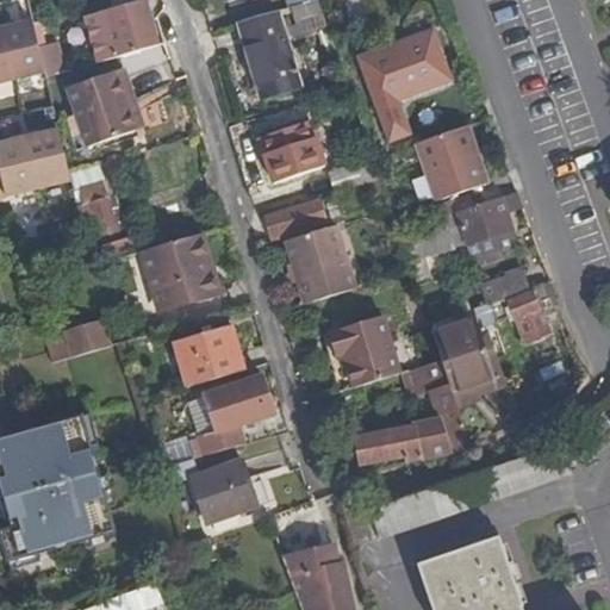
[(327,26),(318,0),(315,0),(291,7),(299,36),(327,26)]
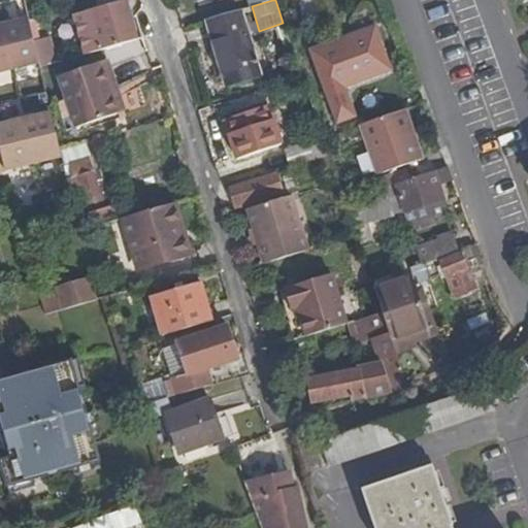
[(87,13),(97,50),(131,40),(120,3),(87,13)]
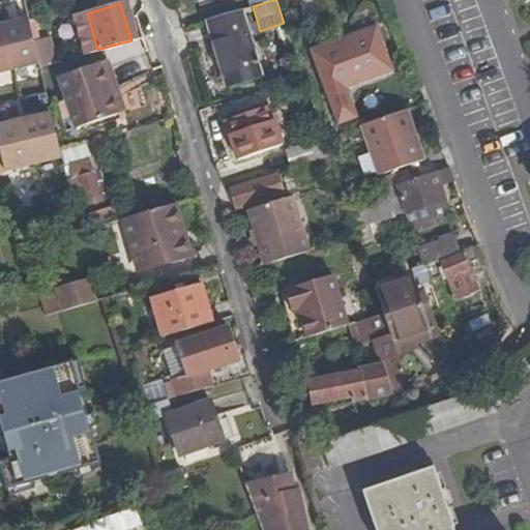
[(263,90),(241,9),(207,19),(231,98),(263,90)]
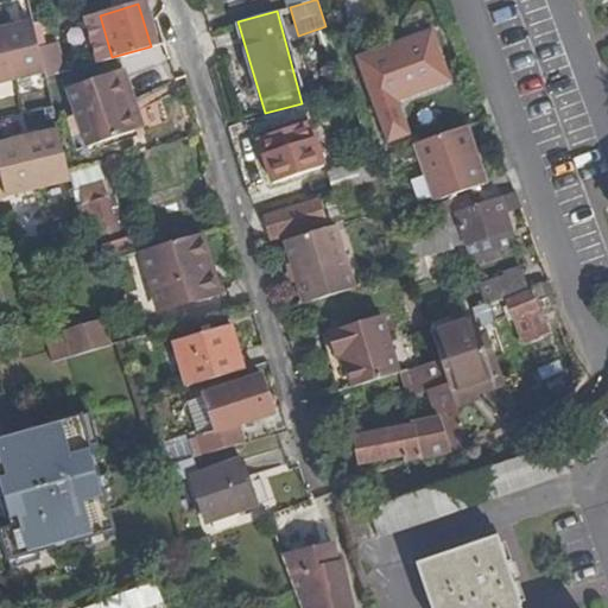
[(88,18),(100,61),(112,57),(100,16),(88,18)]
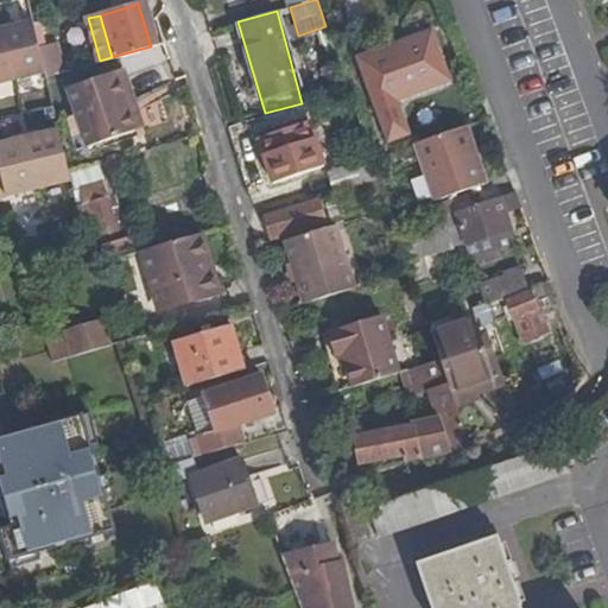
[(30,19),(0,25),(0,78),(42,70),(30,19)]
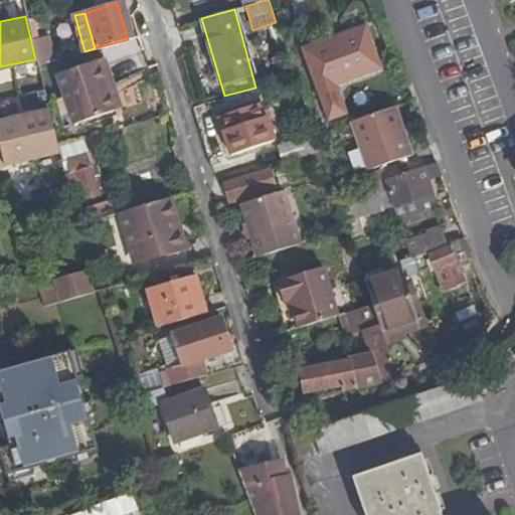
[(361,29),(306,50),(330,117),(347,112),(336,83),(376,68),(361,29)]
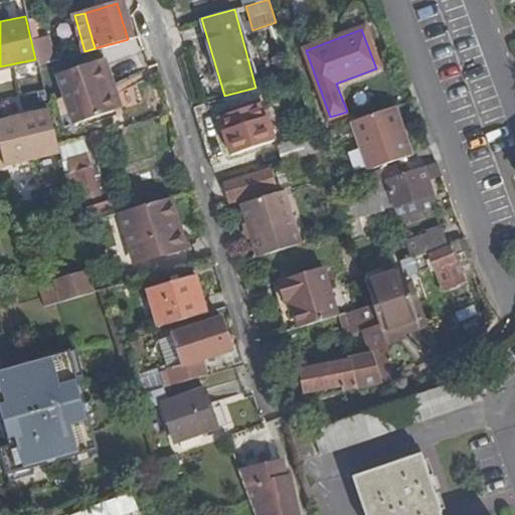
[(97,57),(74,63),(90,114),(131,102),(119,56),(99,61),(97,57)]
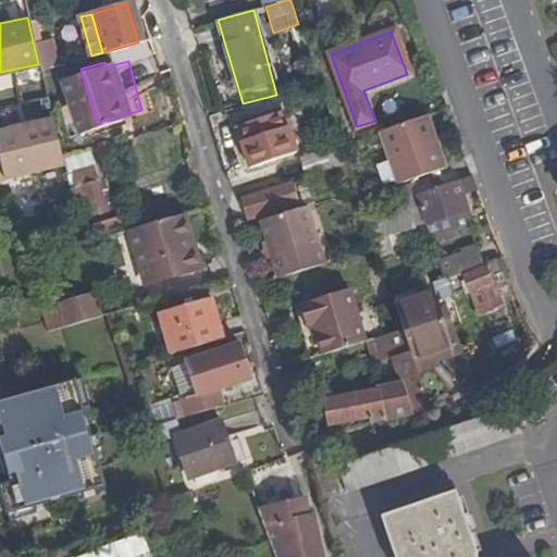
[(283,114),(252,124),(254,128),(273,123),(284,162),(292,160),(298,159),(283,114)]
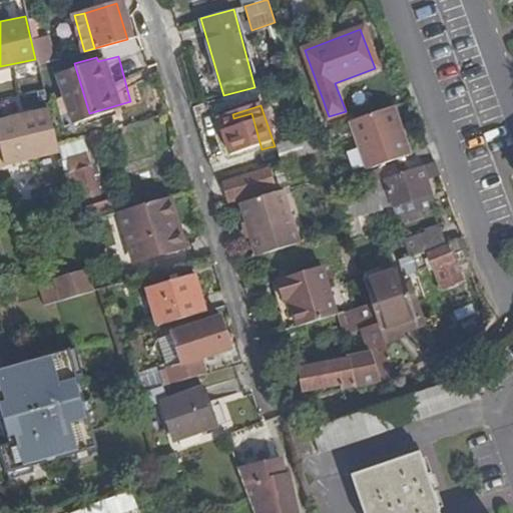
[(0,164),(56,150),(45,107),(0,118),(0,164)]
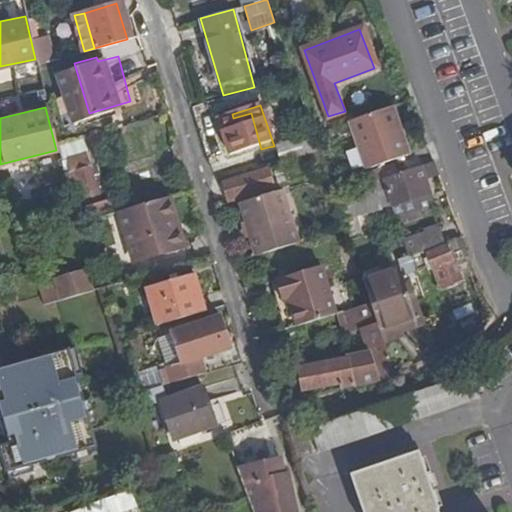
[(389,109),(348,123),(364,173),(406,158),(389,109)]
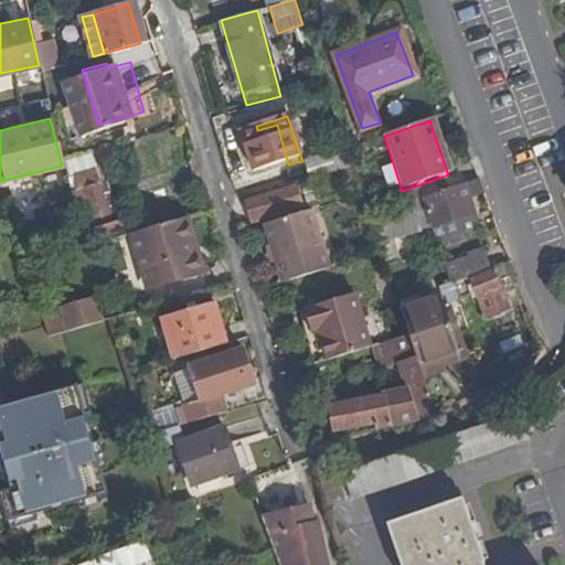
[(288,164),(277,125),(257,130),(268,170),(288,164)]
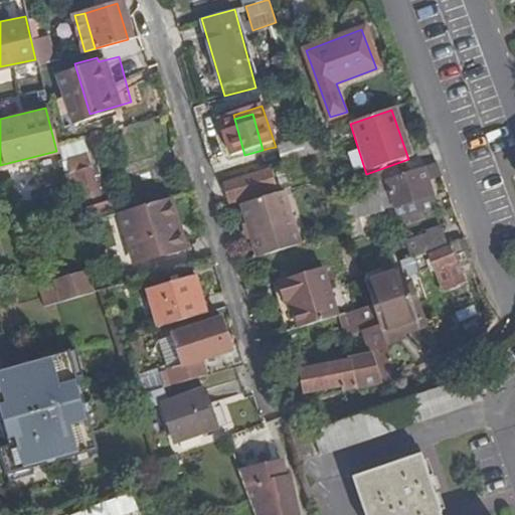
[(113,143),(110,129),(55,144),(61,170),(73,167),(81,196),(99,191),(91,163),(94,162),(91,149),(113,143)]
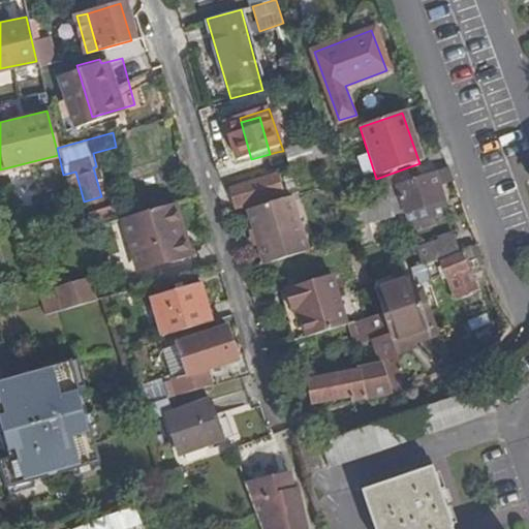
[(277,152),(283,172),(311,164),(331,158),(325,138),(283,151),(277,152)]
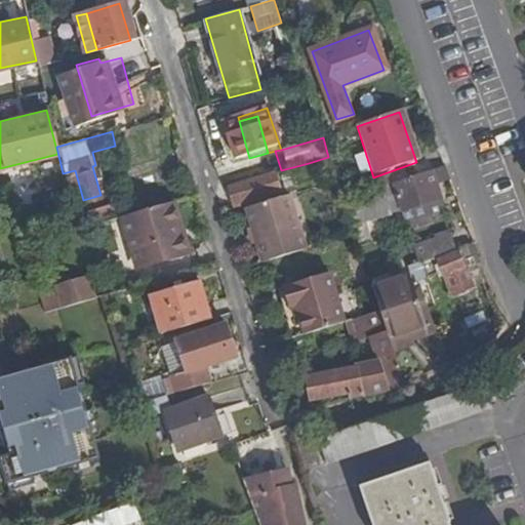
[(441,200),(433,172),(388,188),(397,210),(405,232),(431,223),(425,206),(441,200)]
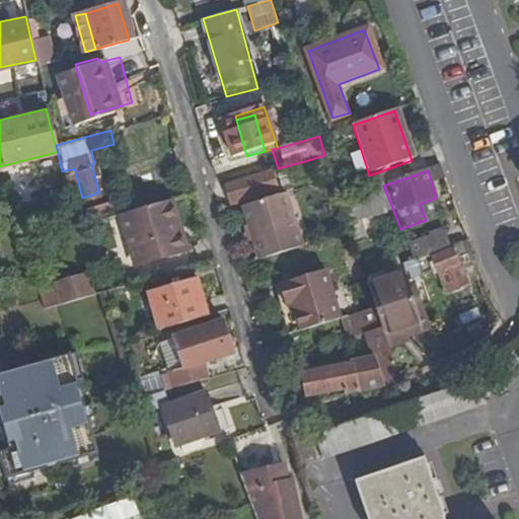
[(268,192),(263,173),(224,183),(229,202),(268,192)]
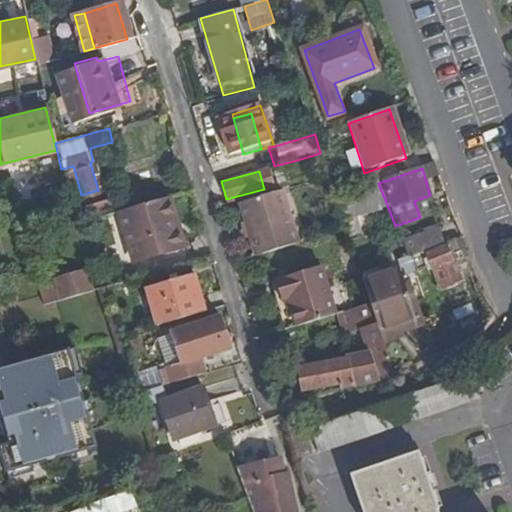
[(387,205),(378,183),(336,199),(349,237),(360,233),(355,218),(387,205)]
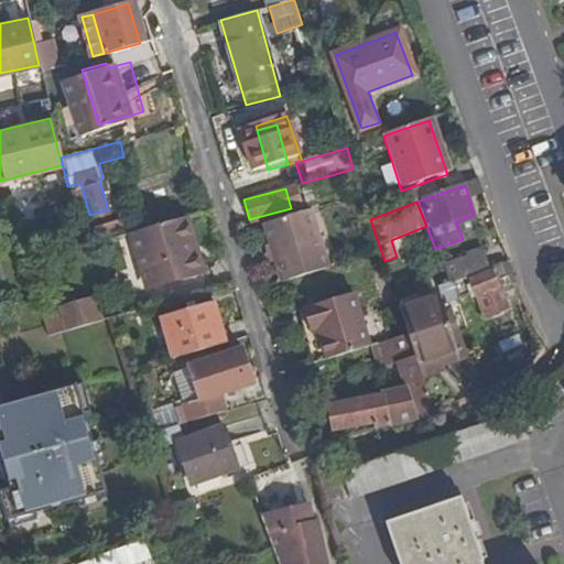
[(139,207),(78,224),(87,245),(130,231),(145,227),(139,207)]
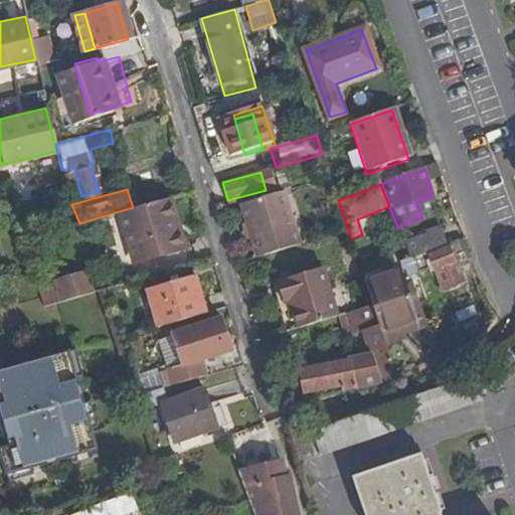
[(238,205),(253,258),(297,245),(282,193),(238,205)]
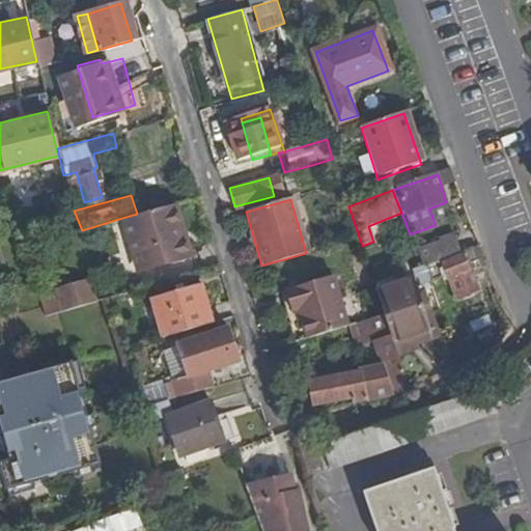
[(137,214),(122,218),(137,270),(185,256),(179,238),(184,236),(174,203),(137,214)]
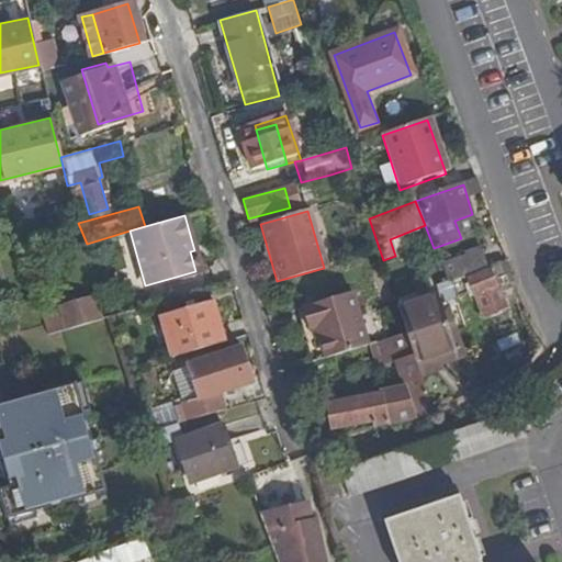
[(474,248),(439,260),(446,278),(481,267),(474,248)]
